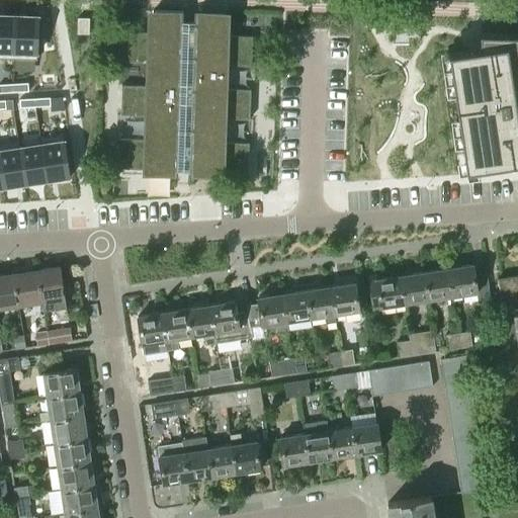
[(188,175),(220,176),(220,171),(247,172),(247,171),(248,144),(248,143),(221,142),(221,117),(249,118),(249,117),(250,91),(250,89),(223,88),(223,65),(251,66),(251,64),(251,37),(252,37),(252,36),(224,35),(225,21),(225,13),(194,12),(193,21),(182,20),(183,11),(152,10),(152,32),(123,31),(123,33),(122,60),(122,61),(151,62),(150,86),(121,85),(121,86),(121,113),(120,113),(120,114),(149,115),(148,140),(119,139),(119,140),(120,140),(119,167),(118,167),(118,168),(147,169),(147,173),(177,174),(177,170),(188,170),(188,175)]
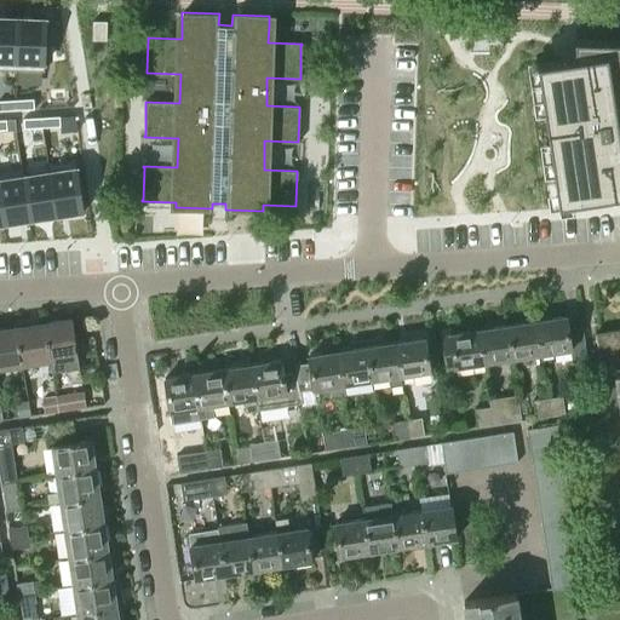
[(0,17),(0,69),(16,70),(18,18),(0,17)]
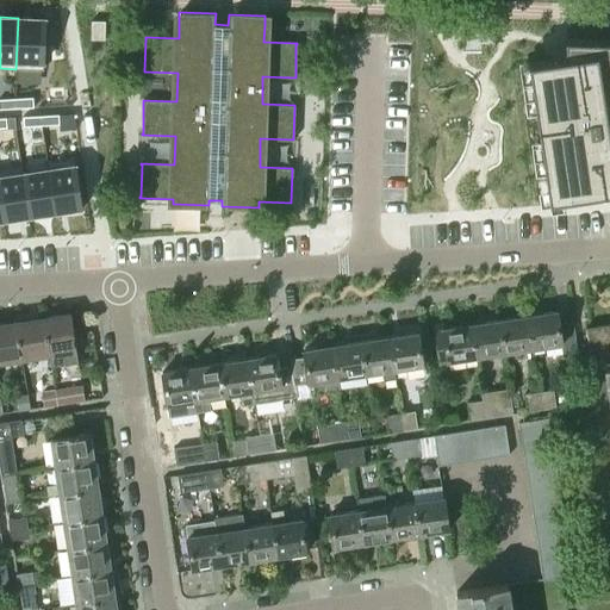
[(18,18),(16,69),(43,70),(44,18),(18,18)]
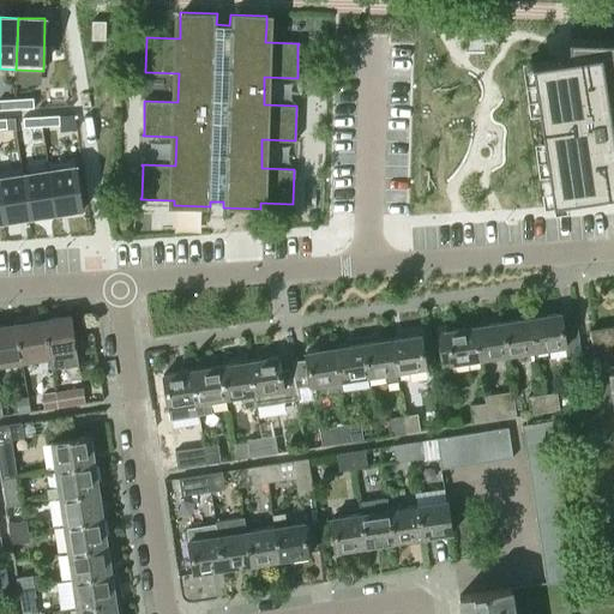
[(106,20),(91,20),(90,40),(106,40),(106,20)]
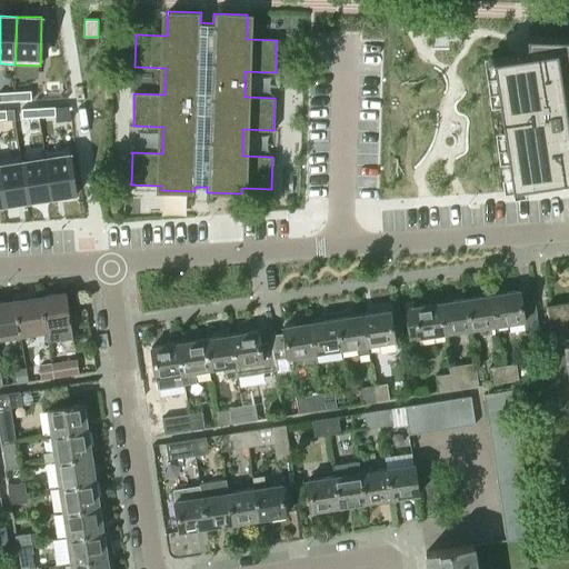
[(526,53),(492,58),(511,187),(568,178),(568,38),(527,37),(526,53)]
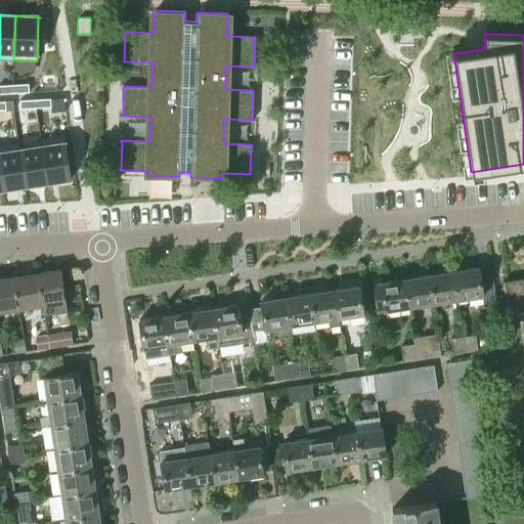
[(29,84),(13,85),(13,93),(29,92),(29,84)]
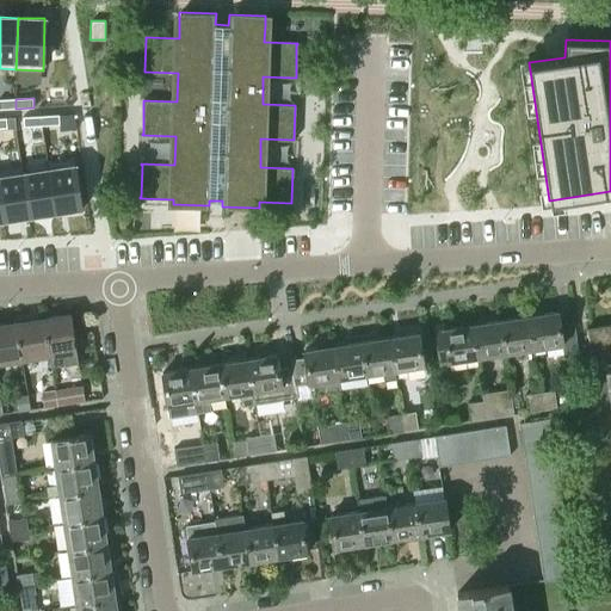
[(16,99),(0,99),(0,109),(16,109),(16,99)]
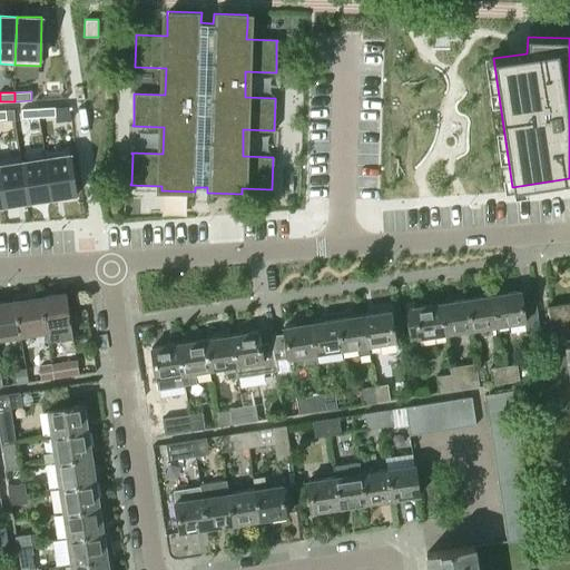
[(38,108),(21,109),(22,119),(39,118),(38,108)]
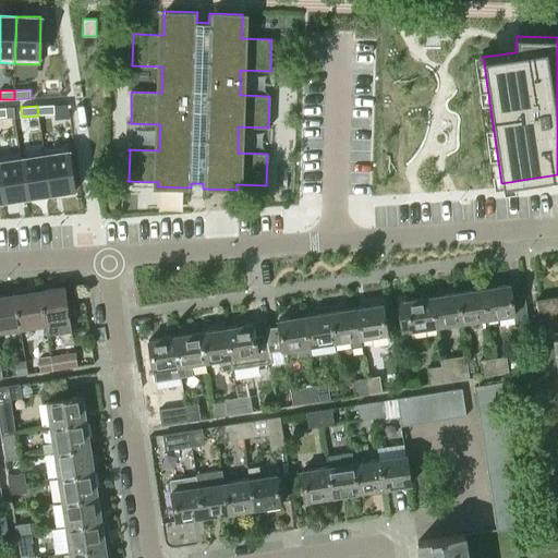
[(53,106),(37,106),(38,116),(55,114),(53,106)]
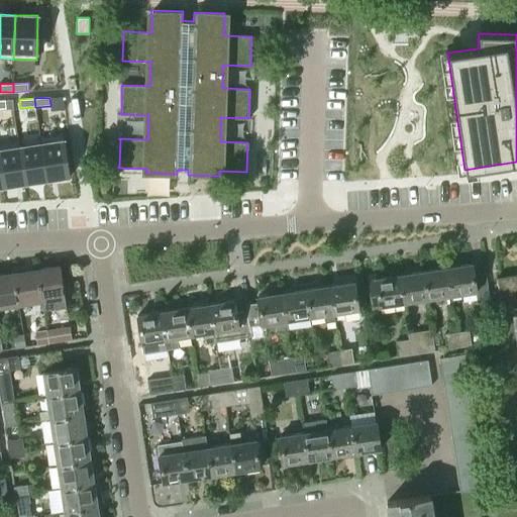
[(63,133),(39,137),(40,143),(46,181),(69,177),(63,133)]
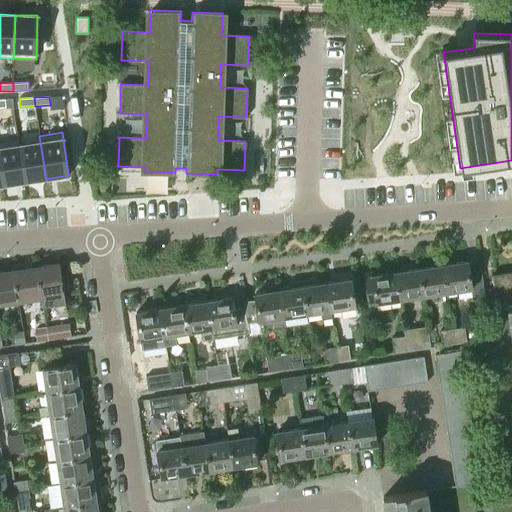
[(18,139),(0,141),(0,169),(2,185),(24,182),(18,145),(19,145),(18,139)]
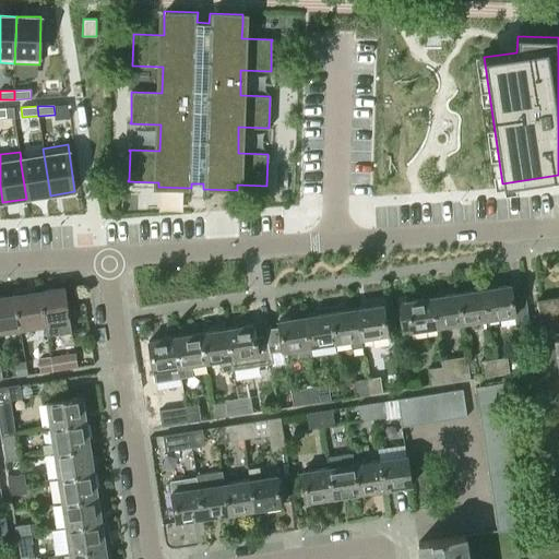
[(21,158),(20,158),(26,199),(50,195),(44,155),(21,158)]
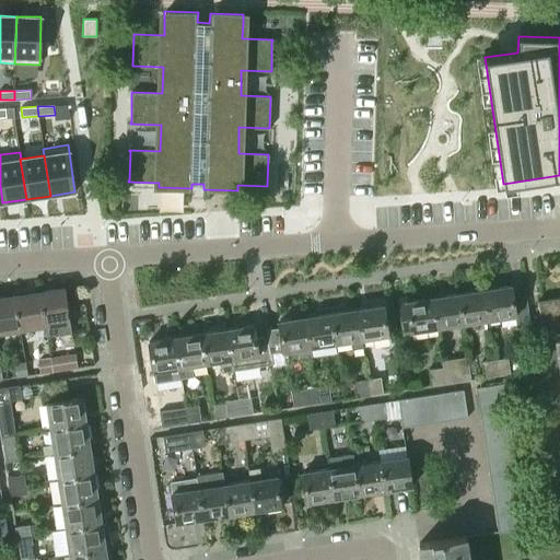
[(511,286),(485,290),(489,319),(515,316),(516,324),(529,323),(525,294),(512,296),(511,286)]
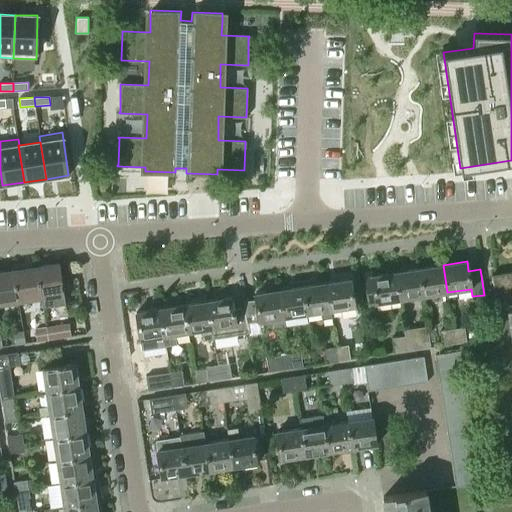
[(59,263),(36,266),(41,298),(43,307),(64,304),(65,309),(66,308),(59,263)]
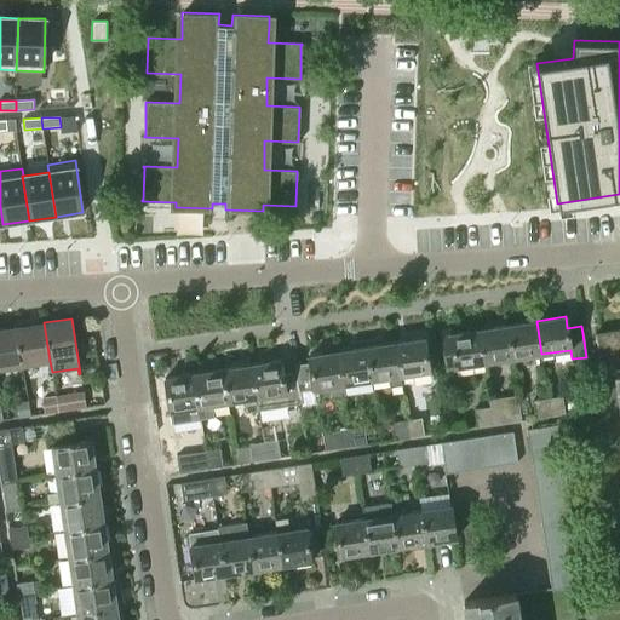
[(537,321),(507,325),(512,359),(541,354),(537,321)]
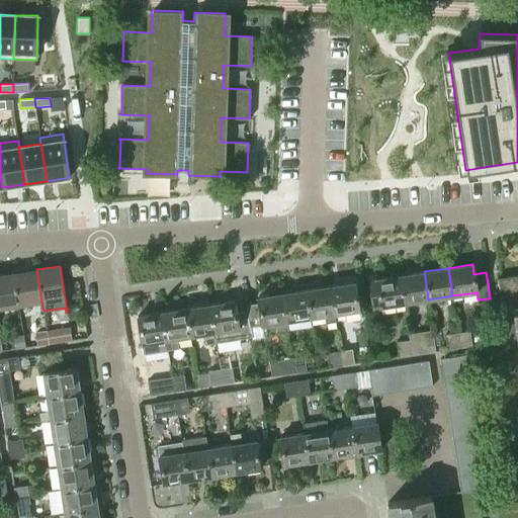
[(36,269),(13,273),(18,305),(41,301),(36,269)]
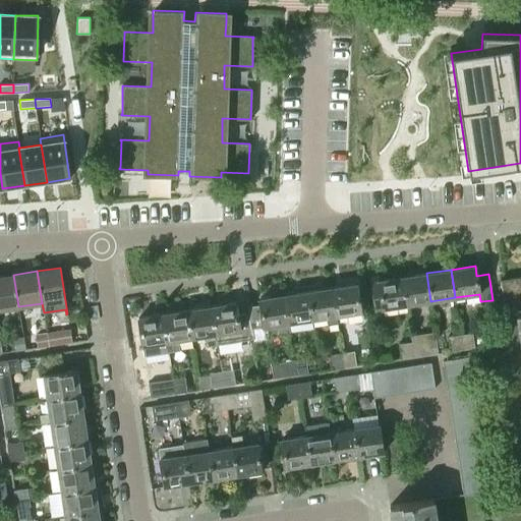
[(426,273),(402,277),(406,305),(430,301),(426,273)]
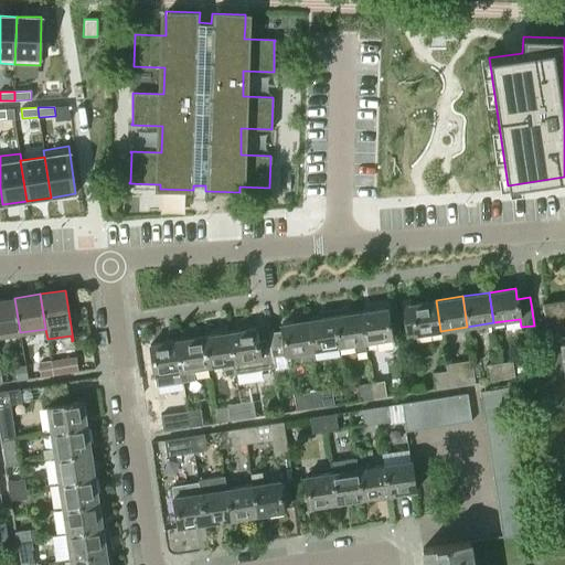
[(14,298),(0,299),(0,336),(20,332),(14,298)]
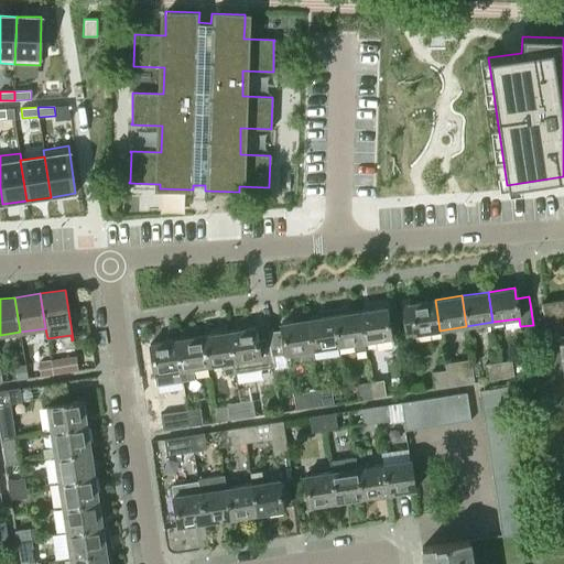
[(548,342),(560,339),(563,338),(563,299),(542,302),(548,342)]
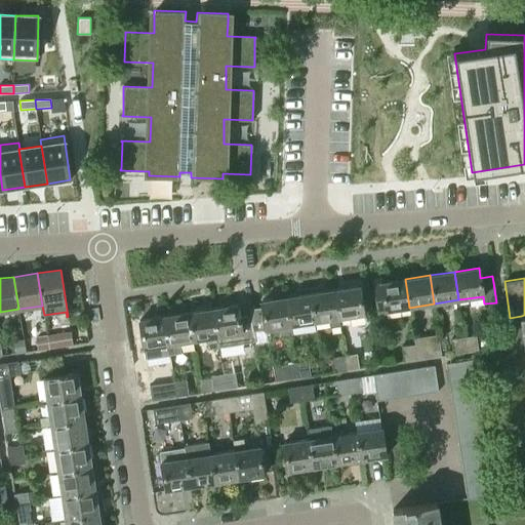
[(409,308),(405,279),(373,284),(378,320),(380,320),(378,312),(409,308)]
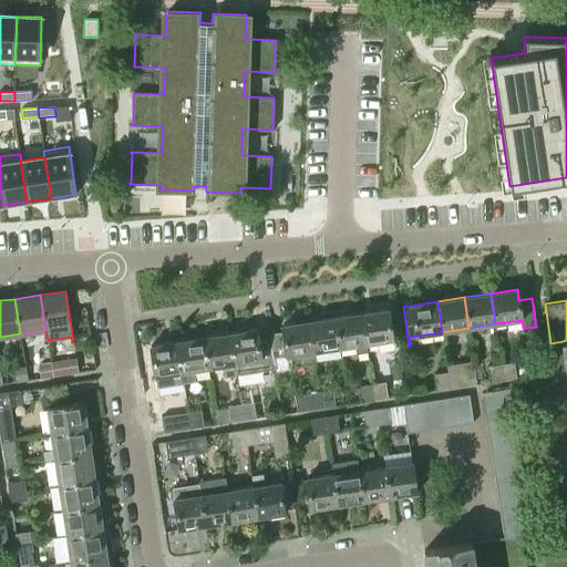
[(388,309),(361,313),(366,343),(392,339),(388,309)]
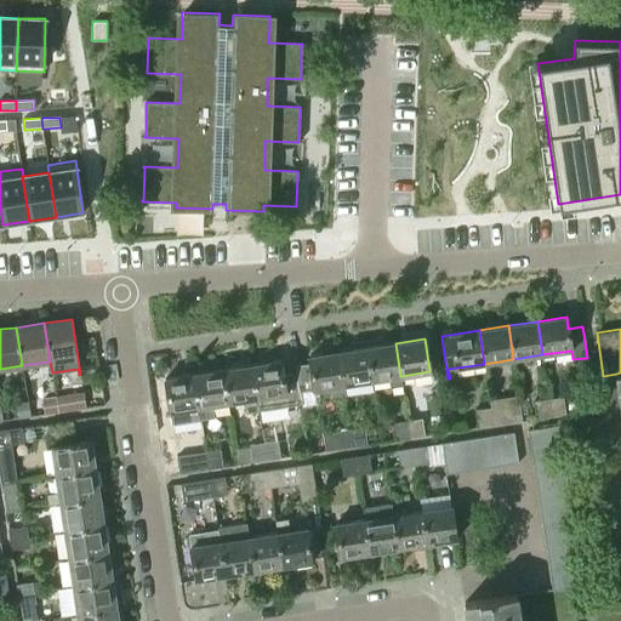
[(396,343),(366,347),(372,381),(391,379),(392,388),(403,387),(400,376),(396,343)]
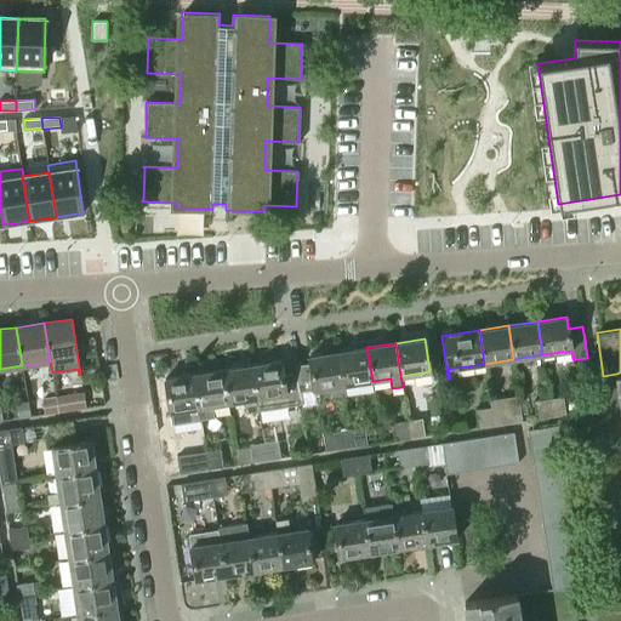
[(366,347),(337,352),(343,385),(372,381),(366,347)]
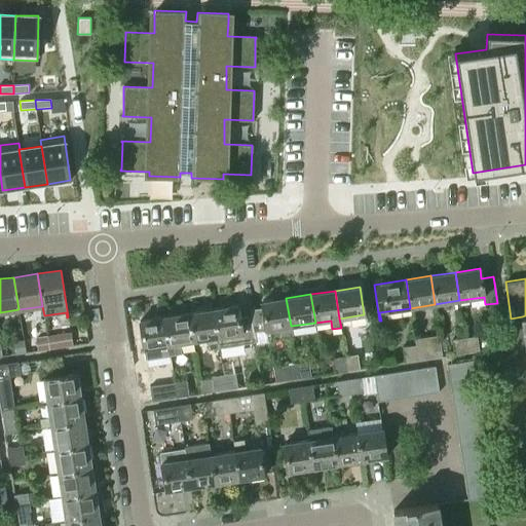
[(291,326),(286,298),(261,302),(267,339),(291,335),(290,327),(291,326)]
